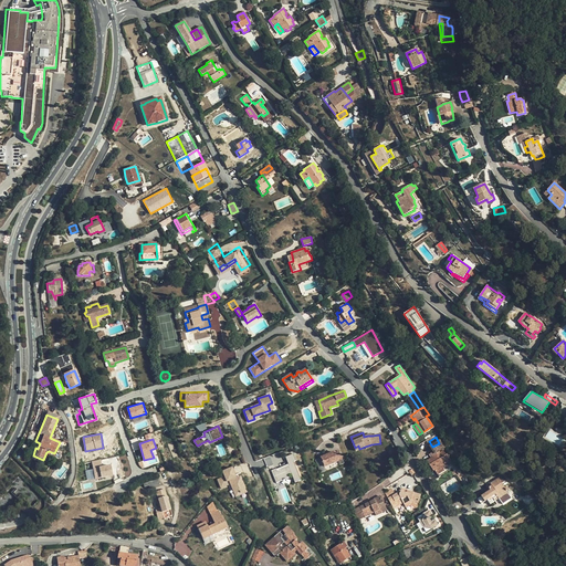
[(439,443),(432,447),(437,452),(436,453),(437,456),(433,459),(432,457),(427,461),(433,471),(435,470),(438,474),(444,471),(441,467),(449,461),(448,459),(450,458),(447,453),(446,454),(443,451),(442,451),(441,450),(447,447),(443,440),(441,441),(439,443)]
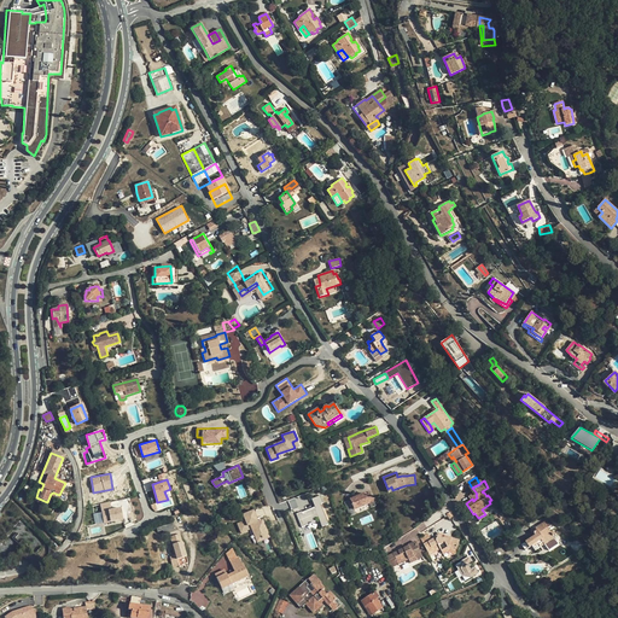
[(366,493),(351,497),(355,507),(369,502),(368,501),(374,500),(372,491),(366,494),(366,493)]
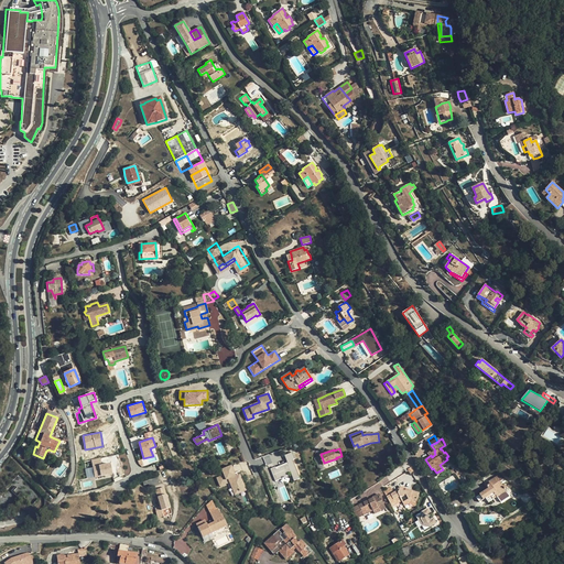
[(270,468),(274,480),(291,475),(293,480),(301,478),(291,453),(284,455),(288,463),(270,468)]
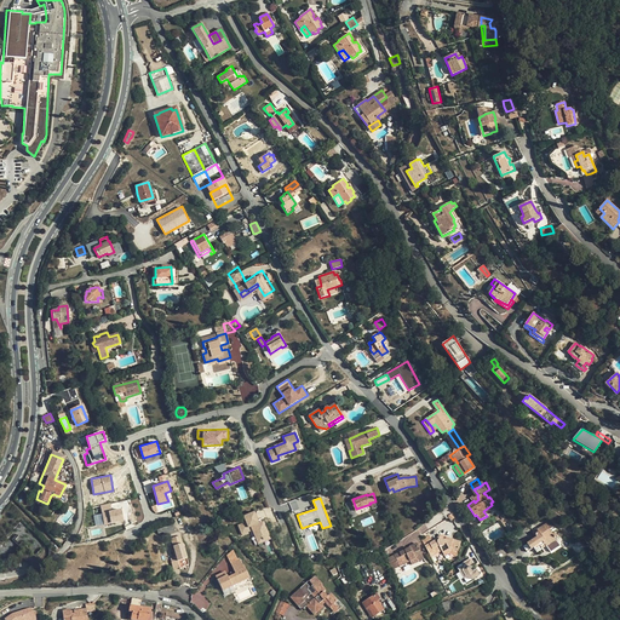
[(127,501),(102,504),(103,523),(125,522),(125,512),(128,512),(127,501)]
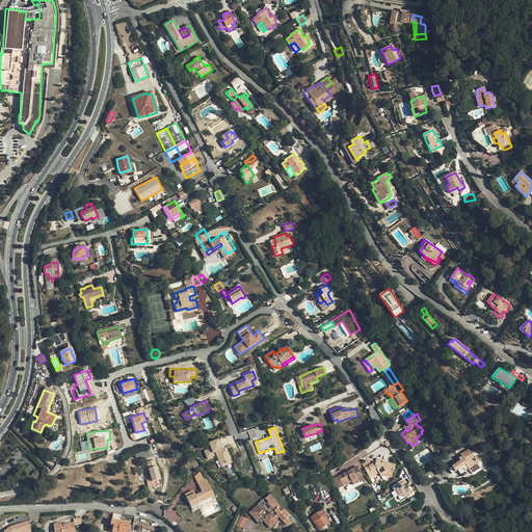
[(425,437),(422,433),(415,439),(418,443),(425,437)]
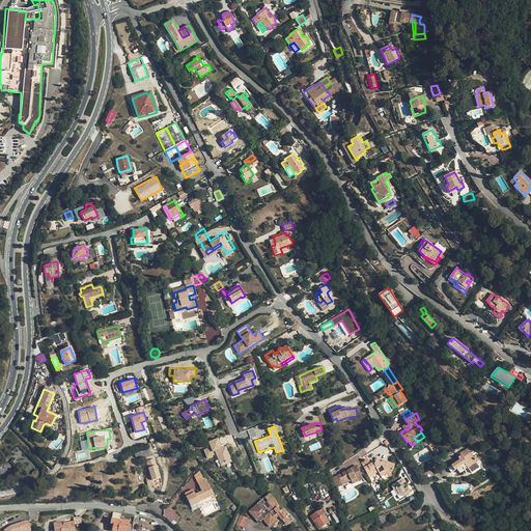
[(232,463),(226,446),(222,447),(219,438),(208,441),(211,447),(203,449),(206,458),(217,454),(220,466),(232,463)]
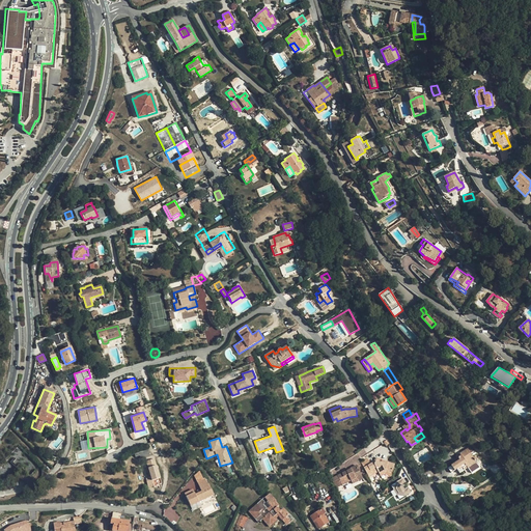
[(82,450),(89,448),(87,440),(80,442),(82,450)]
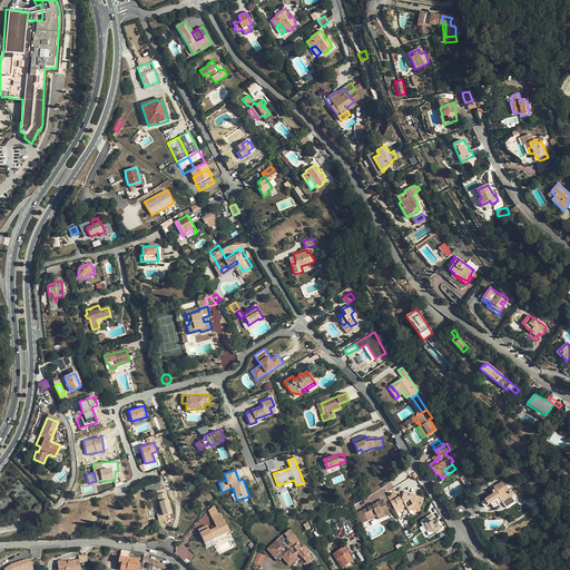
[(484,500),(482,503),(484,507),(491,503),(493,508),(499,504),(497,502),(501,500),(502,502),(511,495),(508,491),(509,491),(507,488),(510,484),(505,479),(502,481),(494,487),(495,489),(492,491),(493,493),(484,500)]
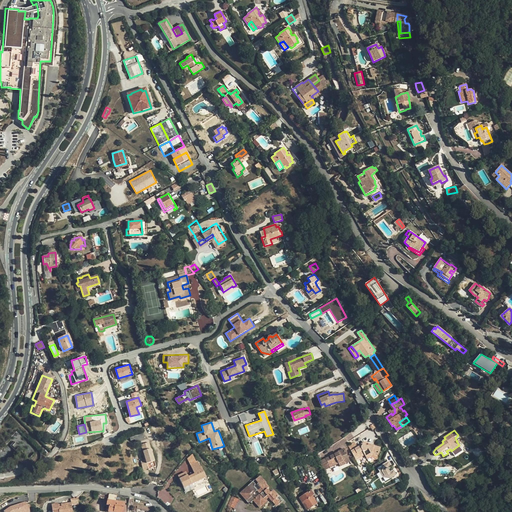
[(138,432),(134,434),(135,440),(136,442),(138,442),(144,440),(142,431),(138,432)]
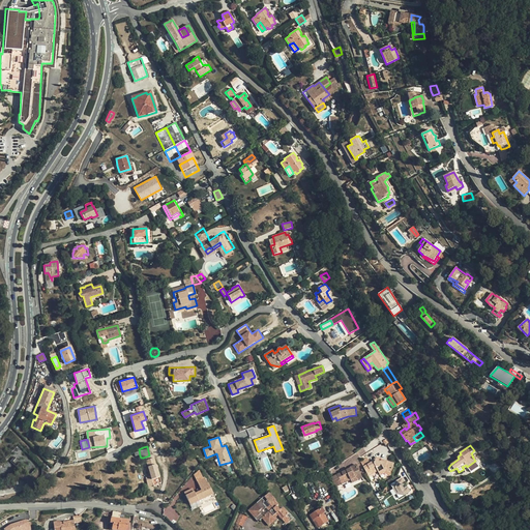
[(162,482),(153,459),(146,461),(149,472),(147,472),(149,477),(146,478),(148,486),(162,482)]
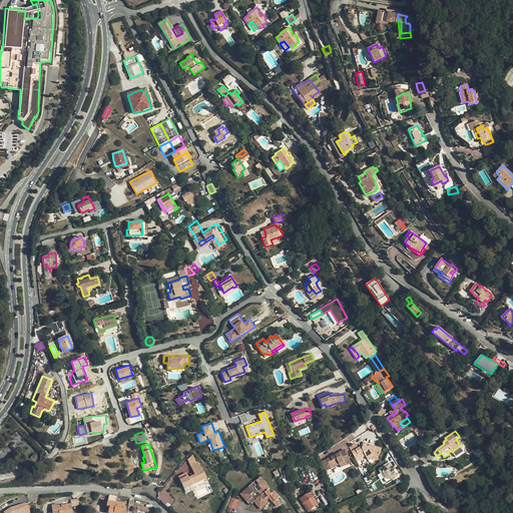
[(0,461),(14,452),(10,445),(0,451),(0,461)]
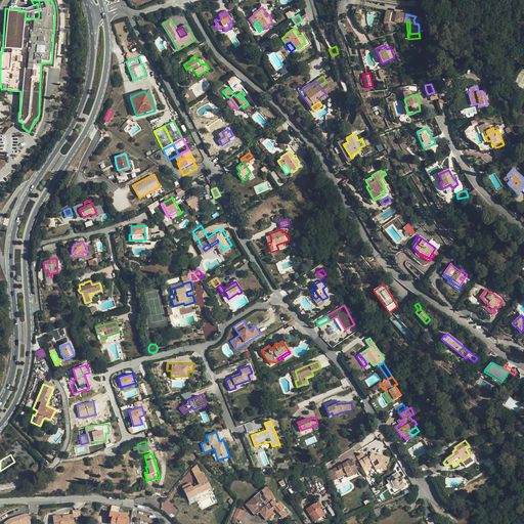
[(390,463),(379,457),(377,459),(375,456),(366,460),(366,459),(364,454),(357,457),(363,471),(373,467),(374,469),(375,470),(379,468),(386,470),(390,463)]
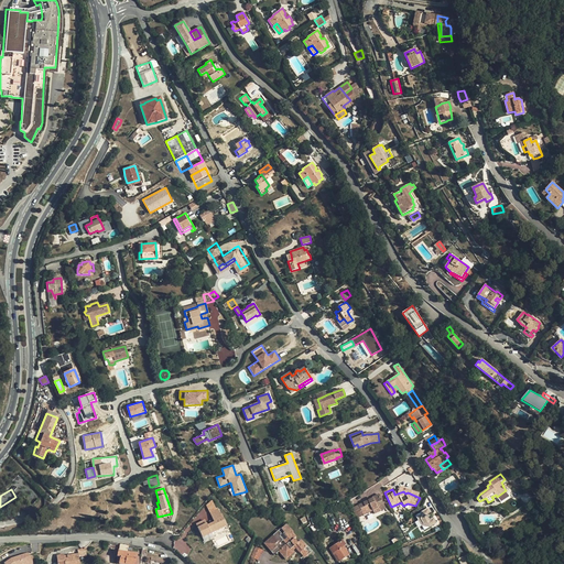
[(506,490),(497,497),(499,499),(508,494),(506,490)]
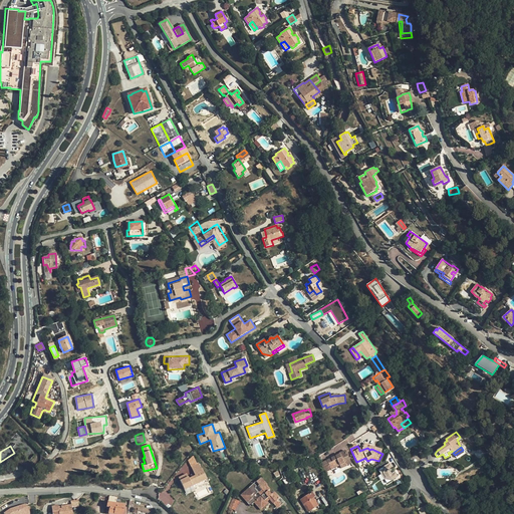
[(333,458),(337,467),(339,466),(344,464),(345,467),(351,465),(346,452),(340,454),(340,455),(333,458)]
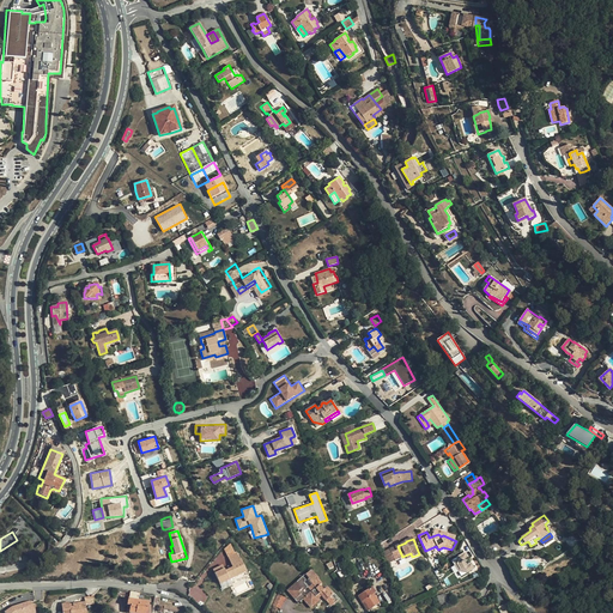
[(223,564),(213,569),(223,589),(231,586),(229,580),(247,571),(234,542),(224,547),(232,566),(225,569),(223,564)]
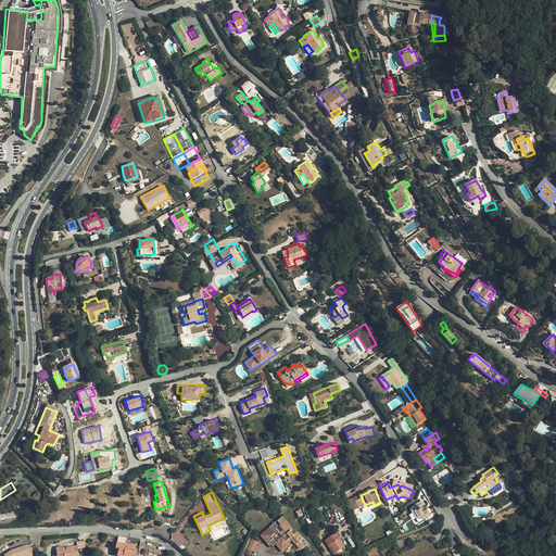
[(351,510),(362,506),(358,495),(348,500),(351,510)]
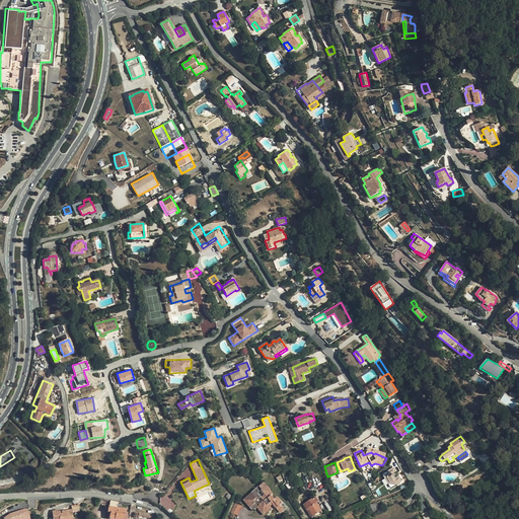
[(388,484),(390,488),(402,480),(394,467),(382,473),(385,478),(382,479),(385,485),(388,484)]
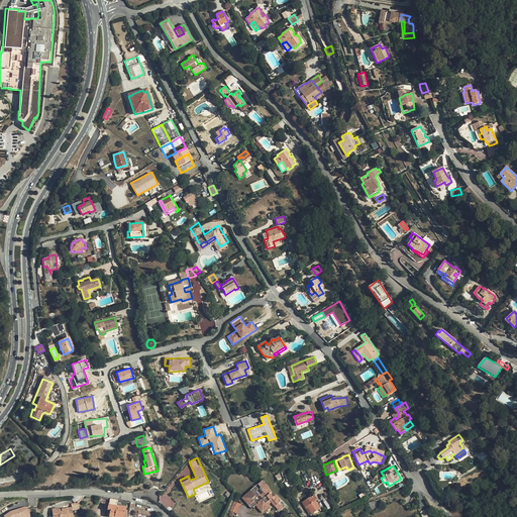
[(255,487),(242,498),(250,508),(254,505),(261,513),(269,507),(267,503),(269,502),(271,502),(275,507),(281,502),(276,496),(274,498),(271,494),(272,493),(268,489),(269,489),(263,482),(257,485),(261,489),(259,491),(255,487)]
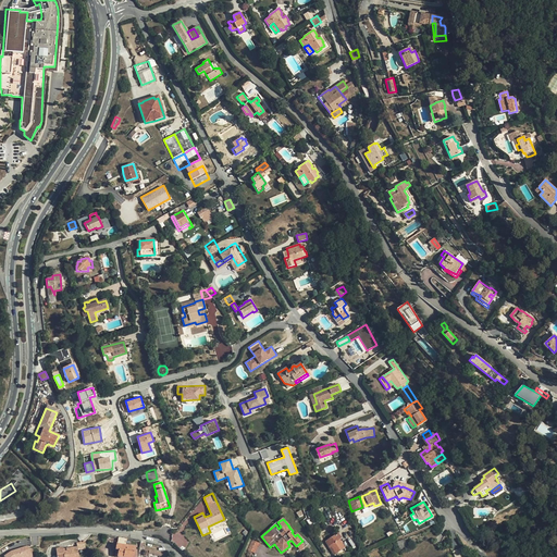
[(345,547),(339,540),(337,535),(329,540),(336,554),(345,547)]
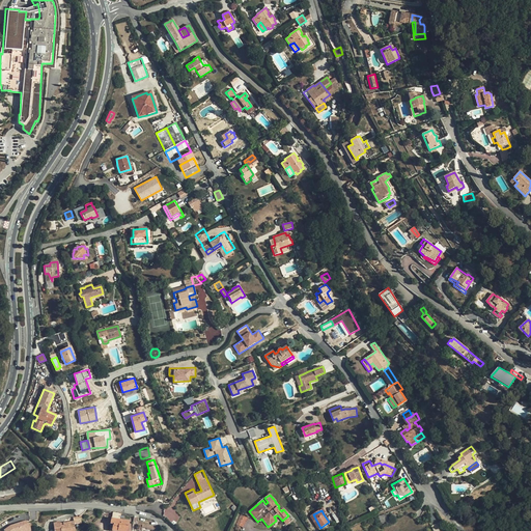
[(116,512),(113,511),(112,519),(111,519),(109,530),(112,530),(116,530),(117,530),(118,530),(127,530),(129,522),(120,520),(121,512),(116,512)]
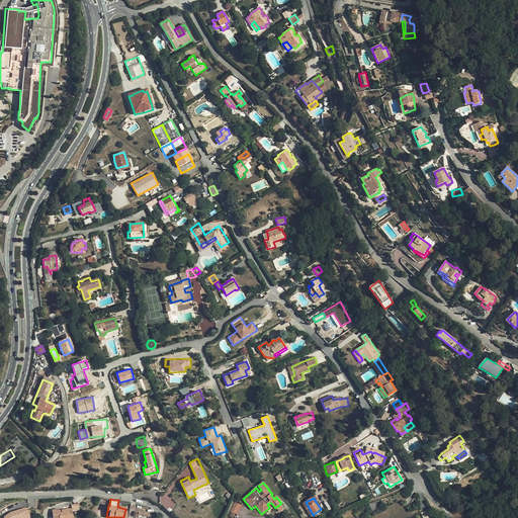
[(234,502),(230,511),(236,514),(240,504),(234,502)]
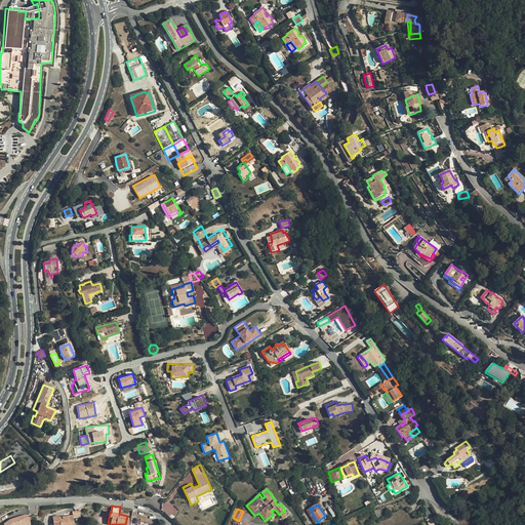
[(315,523),(317,522),(310,509),(308,511),(315,523)]
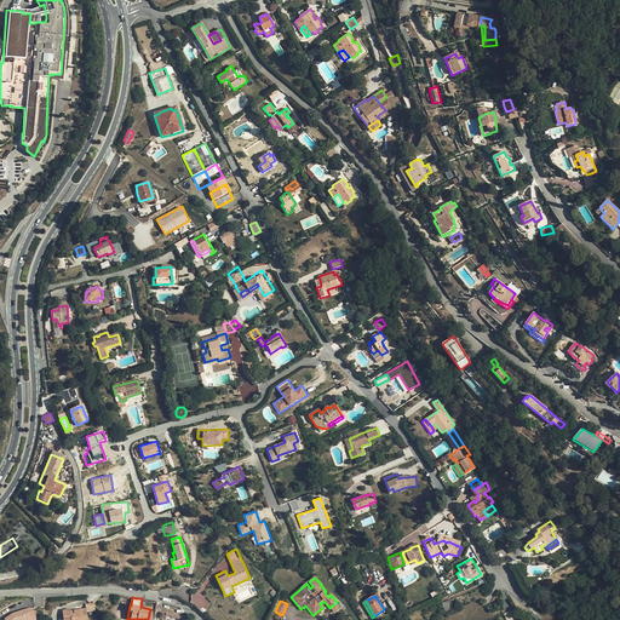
[(95,610),(93,602),(90,604),(85,604),(86,609),(86,613),(95,610)]
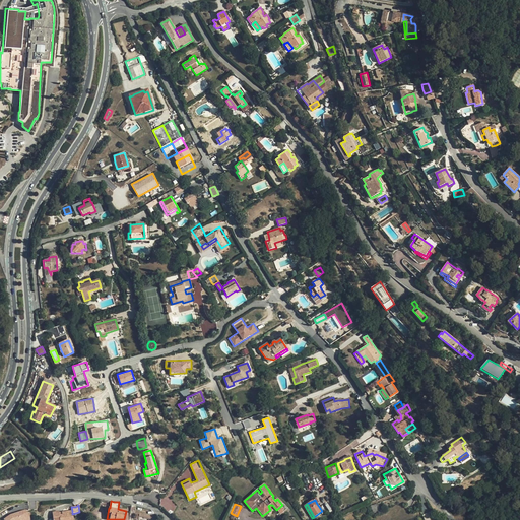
[(30,519),(27,509),(4,516),(4,519),(30,519)]
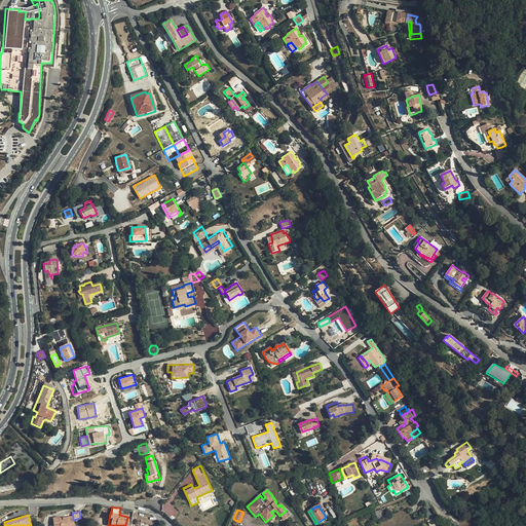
[(60,521),(60,519),(60,518),(52,519),(53,525),(74,525),(73,520),(73,517),(62,518),(63,521),(60,521)]
